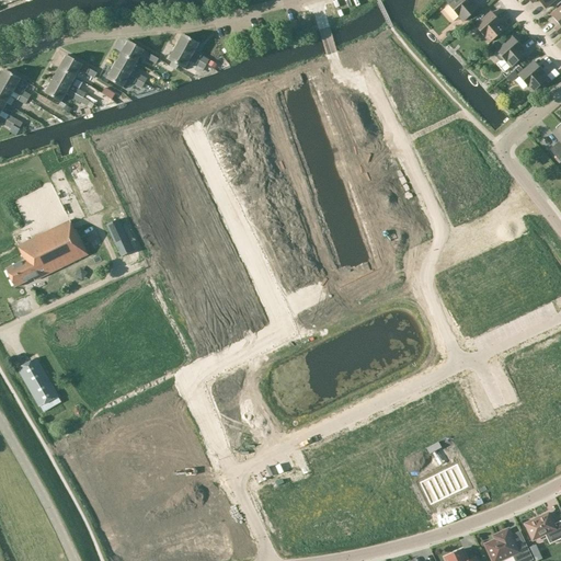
[(321,16),(359,1),(358,0),(330,0),(317,6),(321,16)]
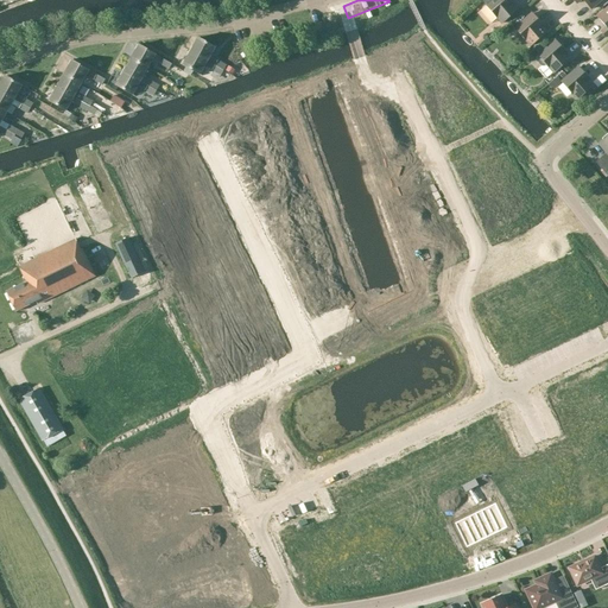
[(510,0),(493,0),(486,6),(498,19),(502,24),(518,11),(511,2),(512,1),(510,0)]
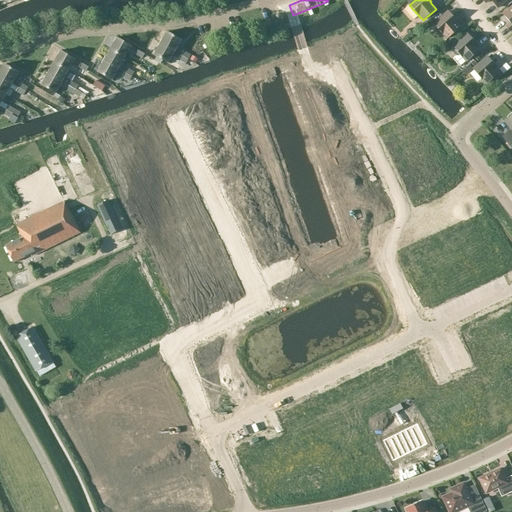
[(482,0),(486,3),(489,0),(490,0),(498,8),(507,0),(482,0)]
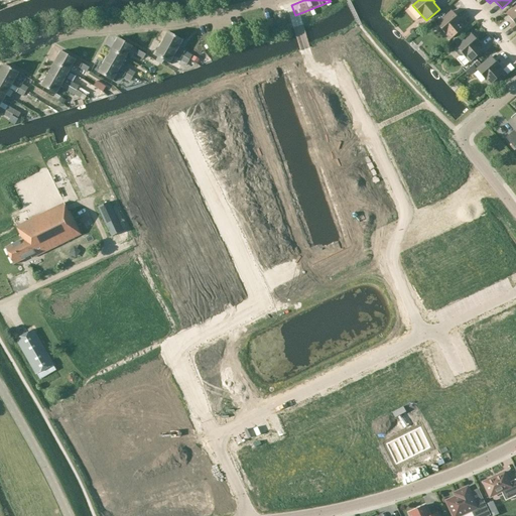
[(515,6),(507,14),(515,23),(510,27),(514,32),(515,30),(515,6)]
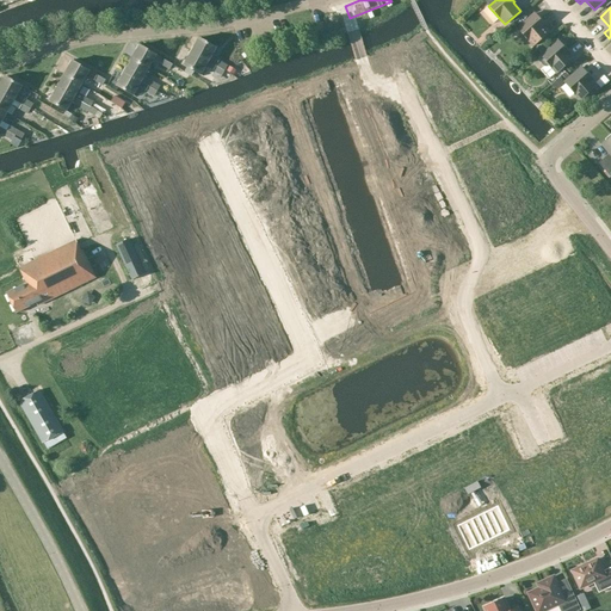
[(535,14),(518,29),(529,41),(534,47),(549,34),(542,25),(543,24),(535,14)]
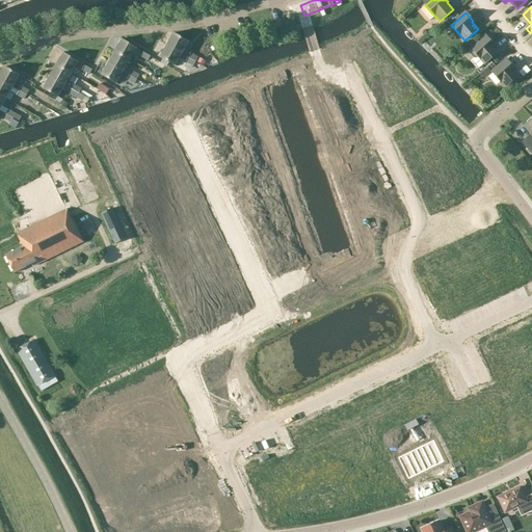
[(175,33),(167,45),(196,61),(198,57),(185,49),(189,42),(175,33)]
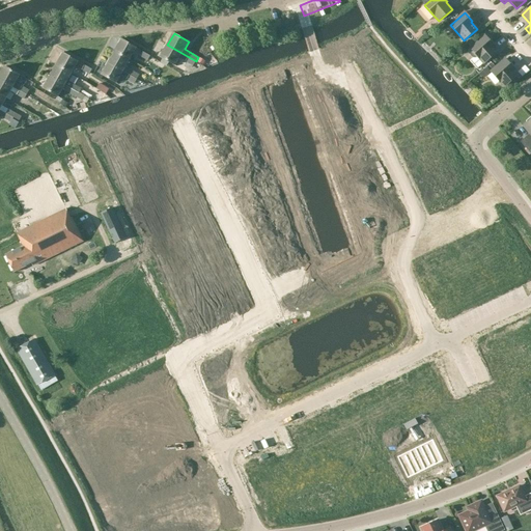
[(474,57),(476,55),(479,59),(480,59),(484,64),(497,52),(492,46),(493,45),(484,35),(470,49),(471,49),(469,51),(469,53),(472,56),(474,57)]
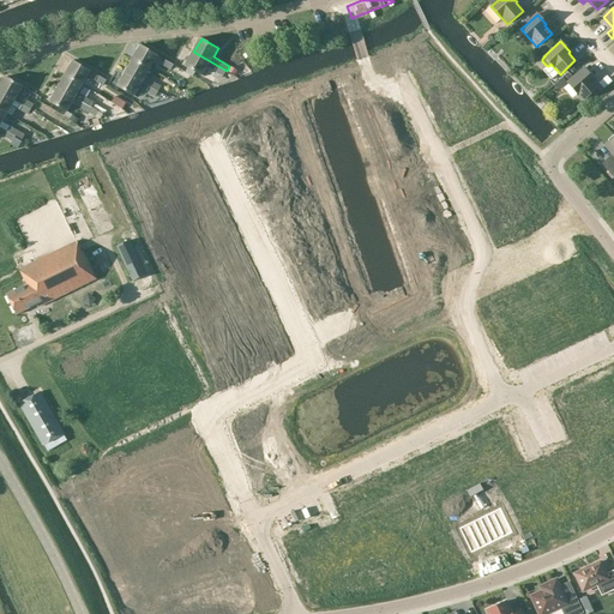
[(151,68),(158,55),(142,46),(133,59),(151,68)]
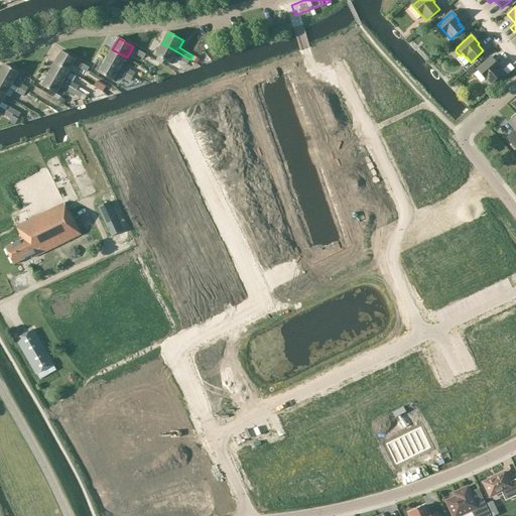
[(170,63),(174,56),(180,59),(187,63),(190,59),(162,43),(156,55),(170,63)]
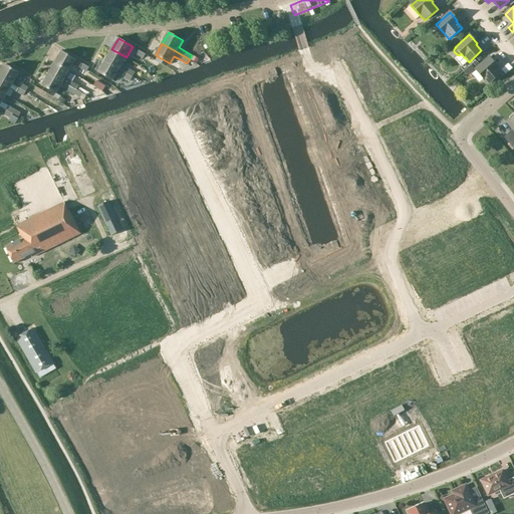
[(111,49),(105,60),(133,76),(136,72),(122,65),(122,66),(121,65),(126,57),(111,49)]
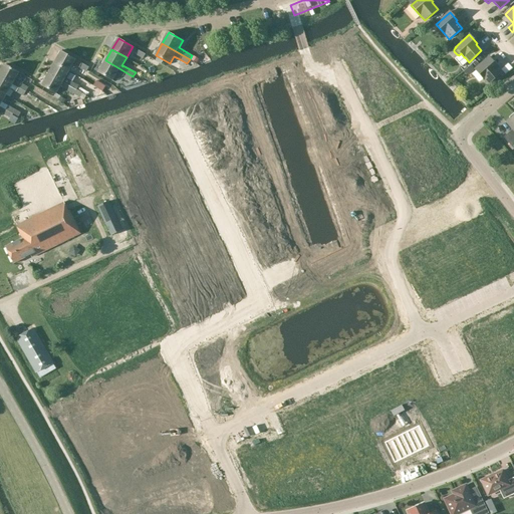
[(144,58),(146,54),(138,50),(136,54),(144,58)]
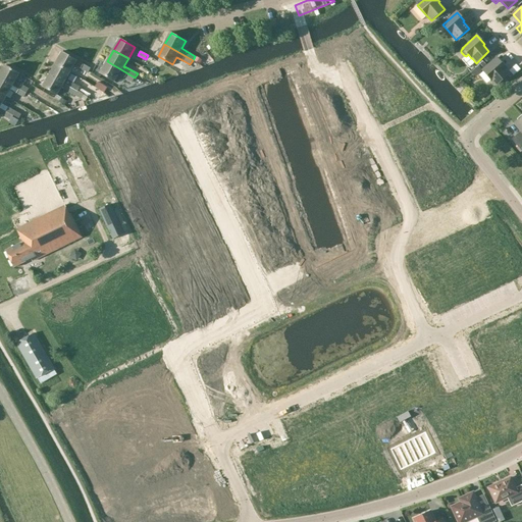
[(91,68),(76,60),(62,52),(56,63),(70,71),(74,65),(88,72),(91,68)]
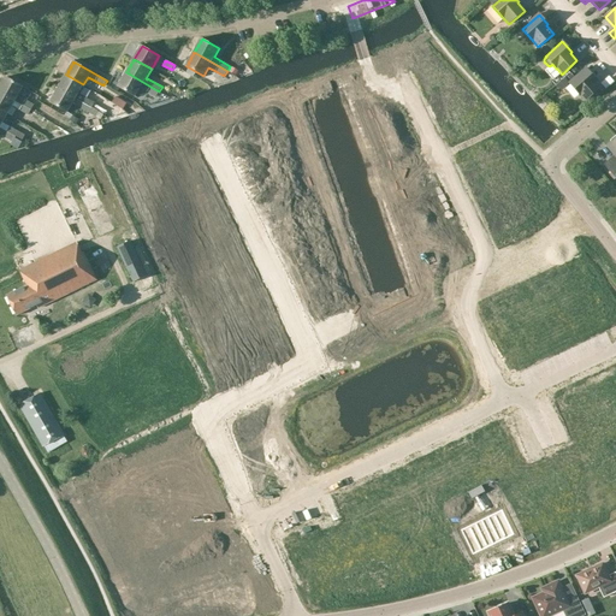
[(586,69),(569,83),(580,96),(585,101),(600,88),(593,80),(594,78),(586,69)]
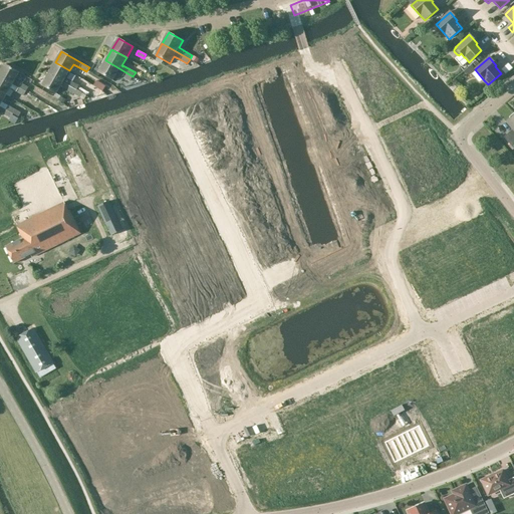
[(113,80),(117,73),(119,75),(122,77),(131,80),(133,76),(105,60),(98,72),(113,80)]
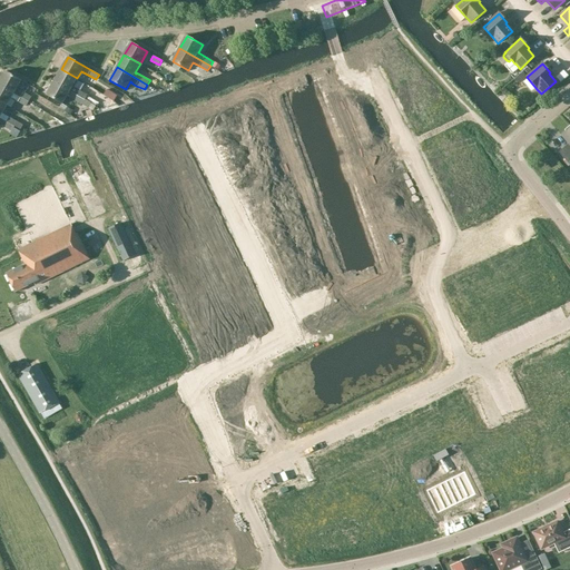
[(561,67),(552,72),(558,80),(567,75),(561,67)]
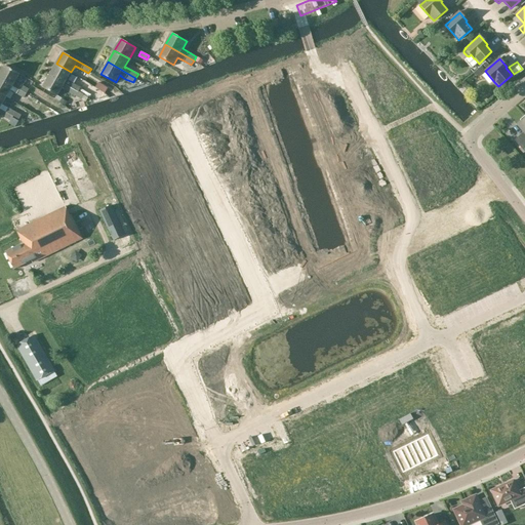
[(55,66),(49,76),(78,91),(78,92),(80,93),(82,89),(82,88),(74,84),(77,78),(70,74),(71,72),(56,64),(55,66)]
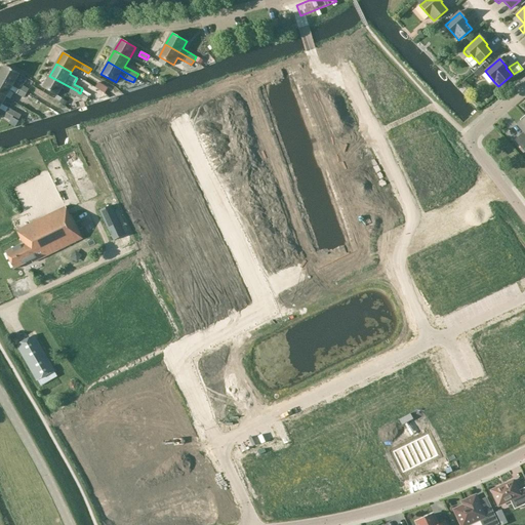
[(5,66),(0,75),(0,78),(18,89),(22,85),(15,82),(19,74),(5,66)]
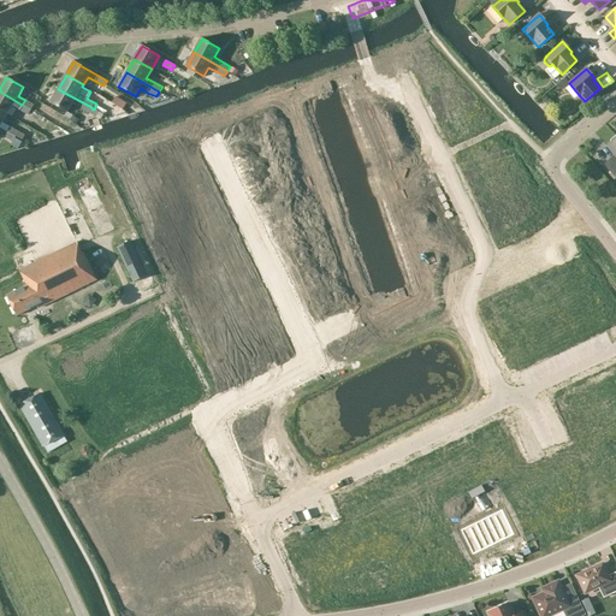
[(72,104),(88,113),(102,120),(107,112),(101,108),(96,105),(94,110),(92,108),(92,107),(58,89),(51,102),(67,112),(72,104)]
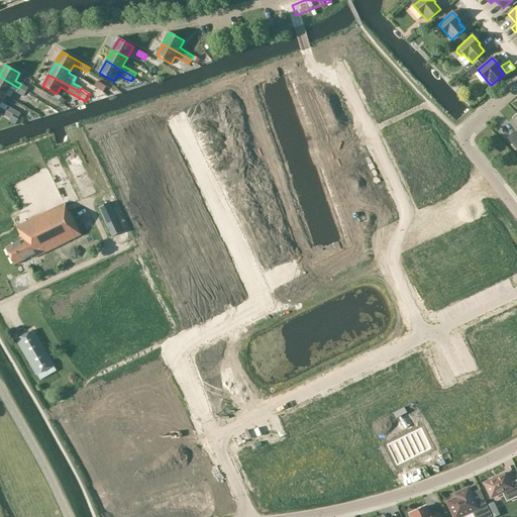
[(0,92),(6,96),(10,89),(23,96),(26,92),(0,77),(0,92)]
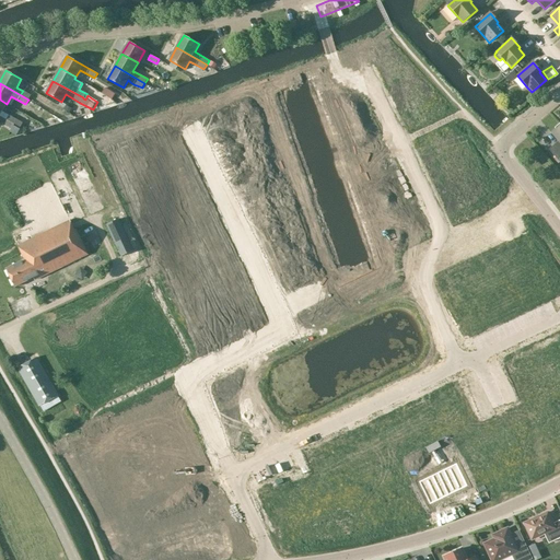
[(23,91),(20,95),(28,100),(31,95),(23,91)]
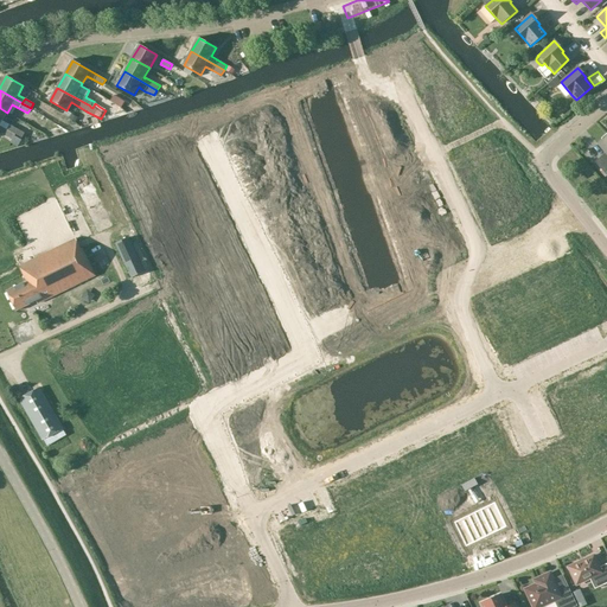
[(0,126),(6,129),(16,135),(21,138),(24,133),(18,129),(2,121),(7,113),(0,108),(0,126)]
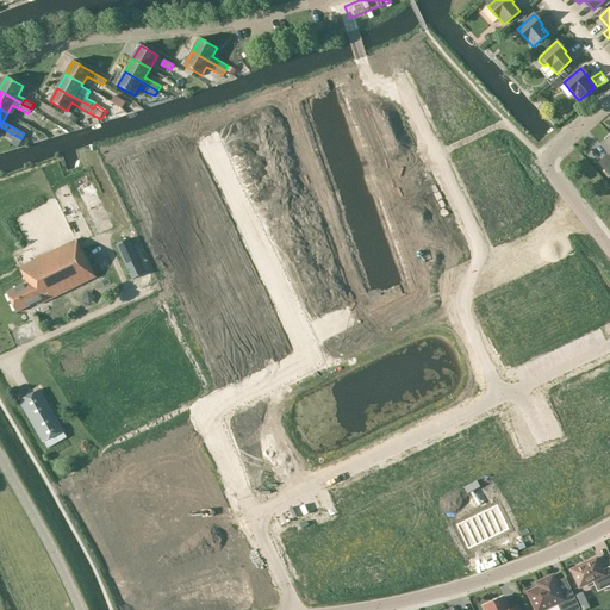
[(37,122),(39,113),(31,110),(27,118),(37,122)]
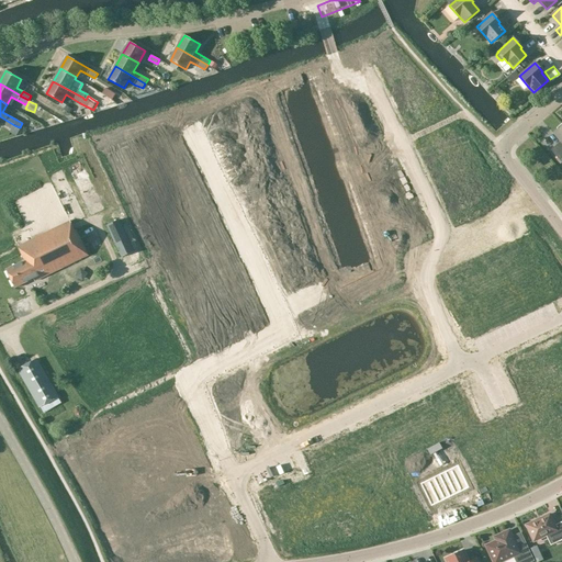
[(12,130),(14,125),(6,120),(3,125),(12,130)]
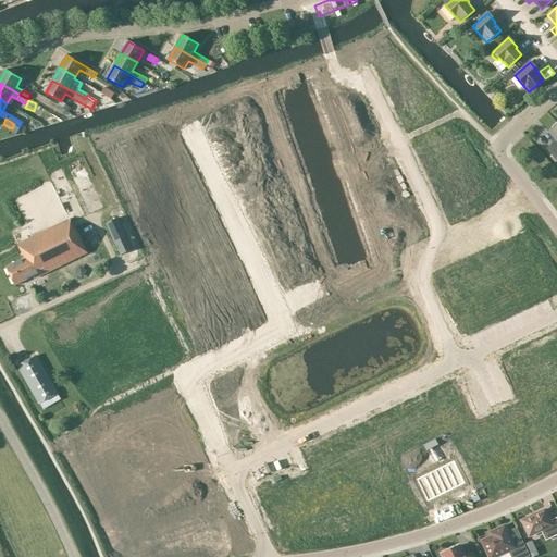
[(556,140),(546,149),(556,162),(556,161),(556,125),(548,133),(556,140)]
